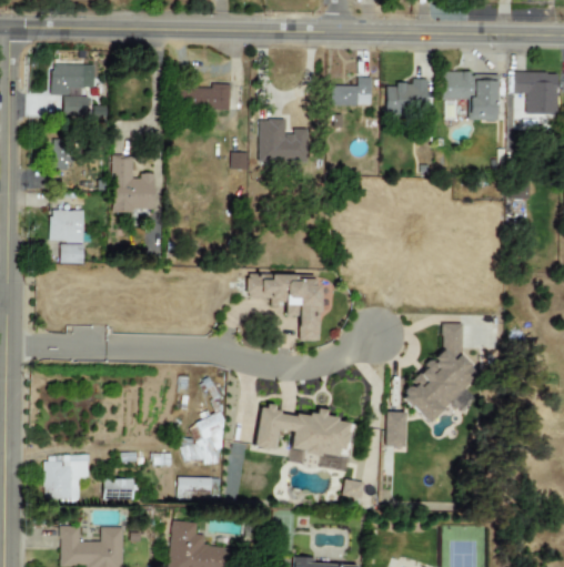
[(94,63),(51,64),(51,94),(70,94),(70,88),(94,87),(94,63)]
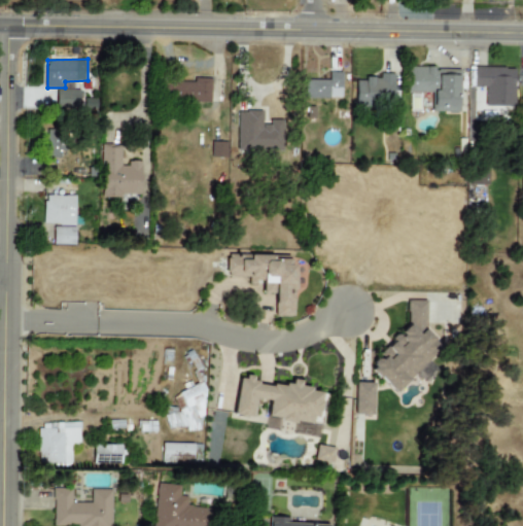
[(517,105),(518,67),(478,66),(477,85),(488,85),(488,105),(517,105)]
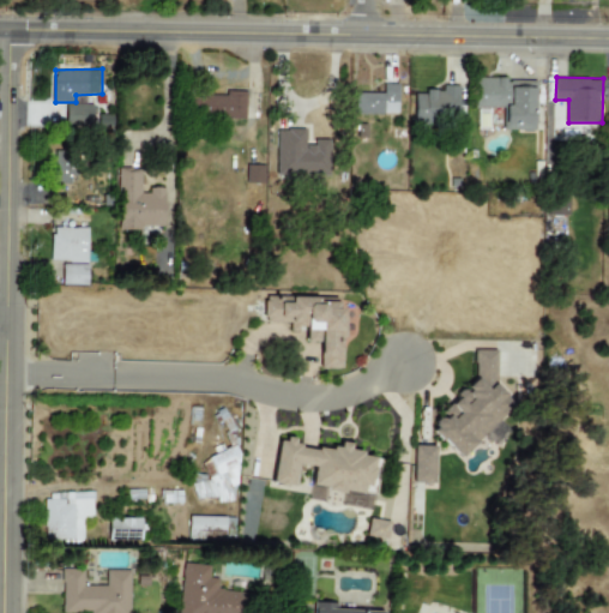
[(537,130),(537,78),(478,78),(478,107),(506,107),(506,130),(537,130)]
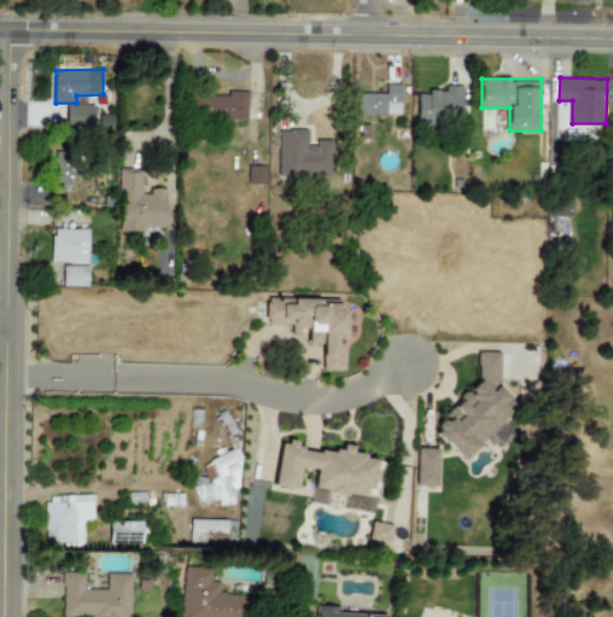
[(403,112),(403,83),(387,83),(387,91),(360,92),(360,114),(403,112)]
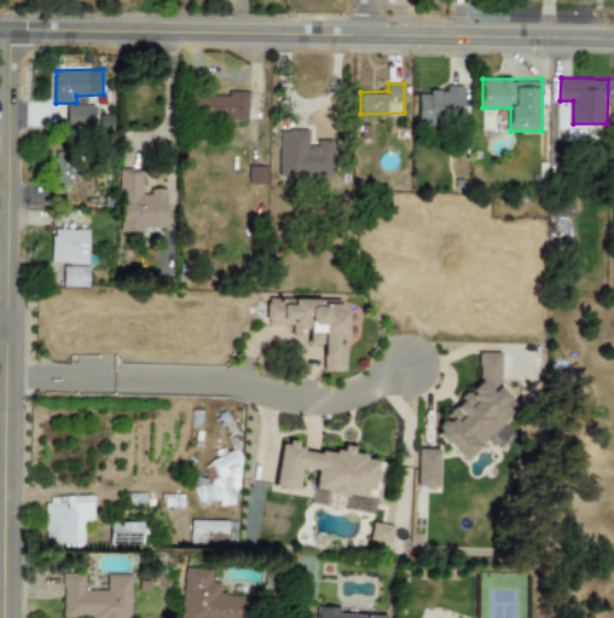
[(421,123),(450,125),(451,113),(465,113),(465,85),(449,85),(449,92),(421,91),(421,123)]
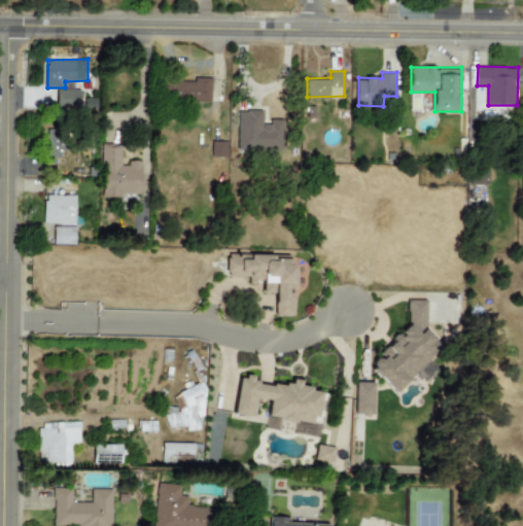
[(212,102),(214,78),(197,76),(197,81),(173,79),(171,99),(212,102)]
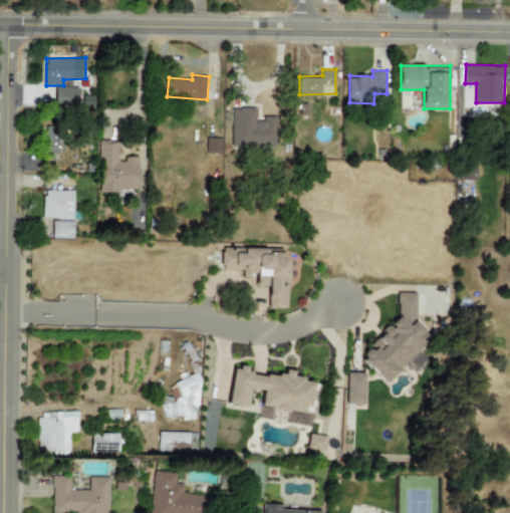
[(58,86),(57,104),(80,105),(80,86),(58,86)]
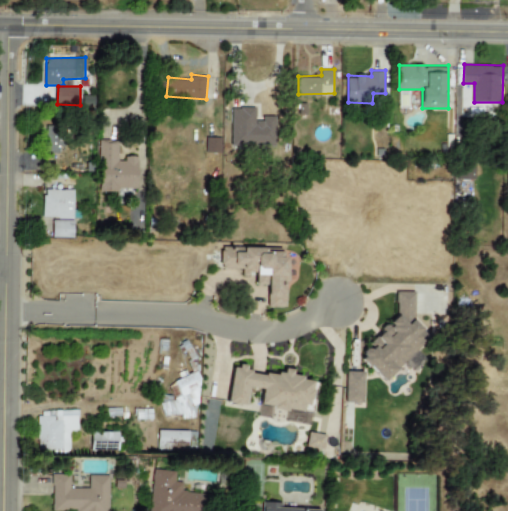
[(277,117),(257,117),(256,107),(233,107),(233,146),(277,145),(277,117)]
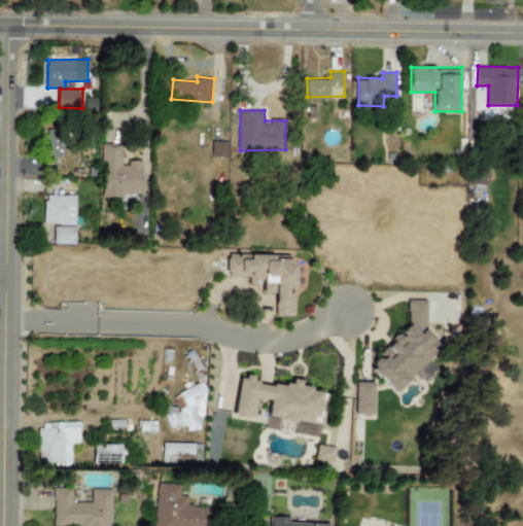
[(69,160),(70,128),(48,128),(47,160),(69,160)]
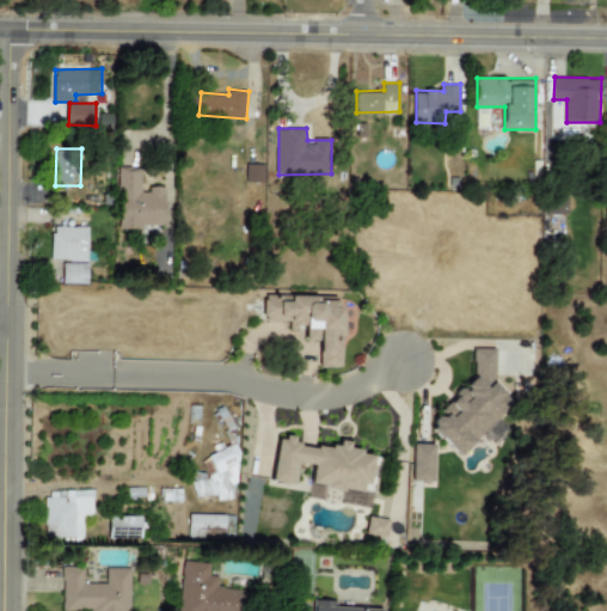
[(166,188),(143,188),(142,169),(121,169),(121,227),(166,226),(166,188)]
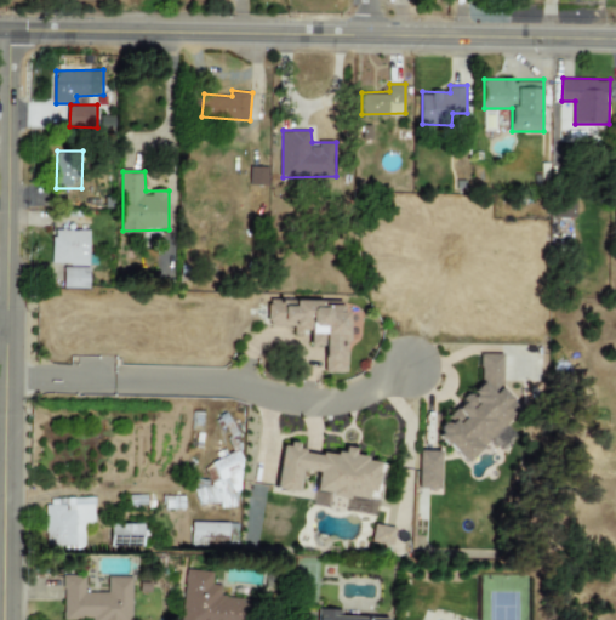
[(92,231),(56,229),(55,265),(92,265),(92,231)]
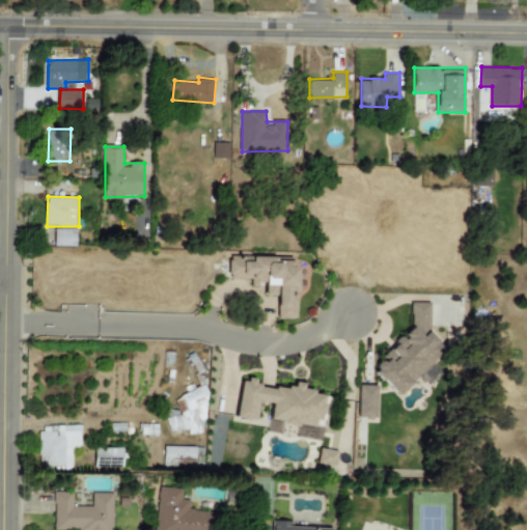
[(79,228),(57,228),(57,246),(79,246),(79,228)]
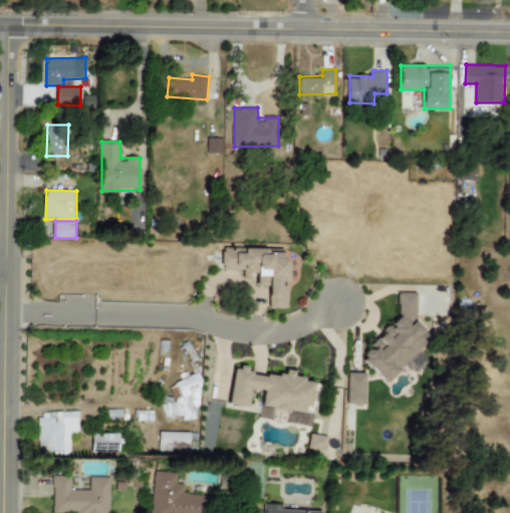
[(285,249),(224,250),(225,269),(246,269),(246,275),(259,275),(259,284),(262,284),(262,290),(271,290),(271,308),(288,308),(288,276),(290,276),(290,257),(285,257),(285,249)]
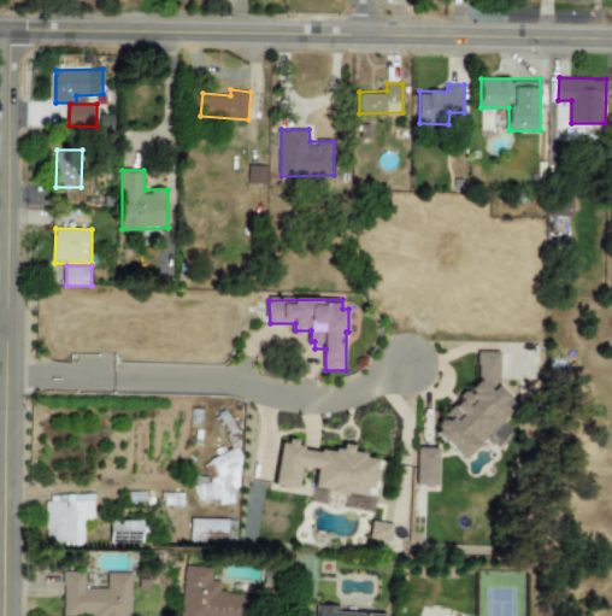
[(501,352),(481,352),(481,382),(470,392),(470,402),(462,402),(452,409),(452,420),(440,420),(440,432),(464,461),(490,438),(500,447),(516,433),(506,421),(519,409),(519,405),(501,386),(501,352)]
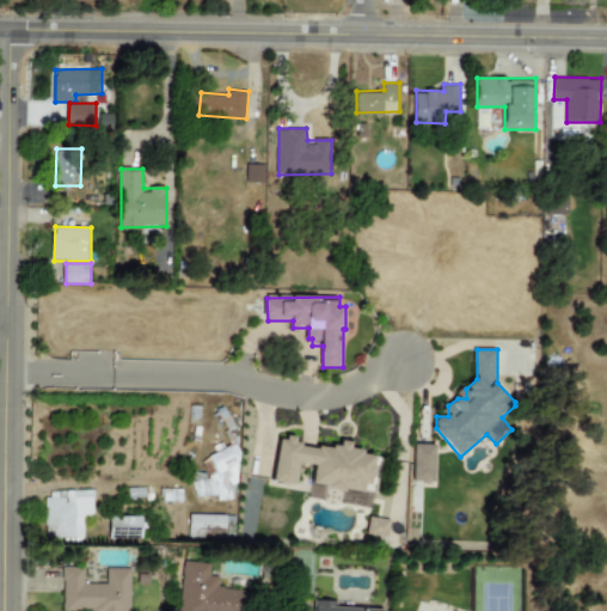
[(275,482),(296,484),(299,462),(317,464),(312,496),(335,499),(336,490),(347,492),(344,503),(374,507),(376,493),(371,492),(375,453),(353,450),(353,448),(299,441),(300,439),(281,435),(275,482)]
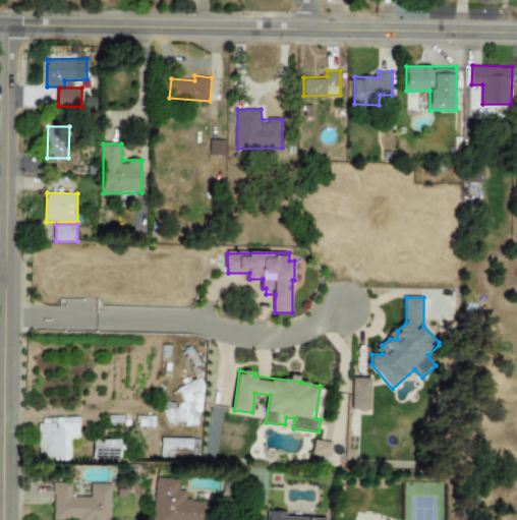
[(354,409),(371,409),(372,378),(354,378),(354,409)]
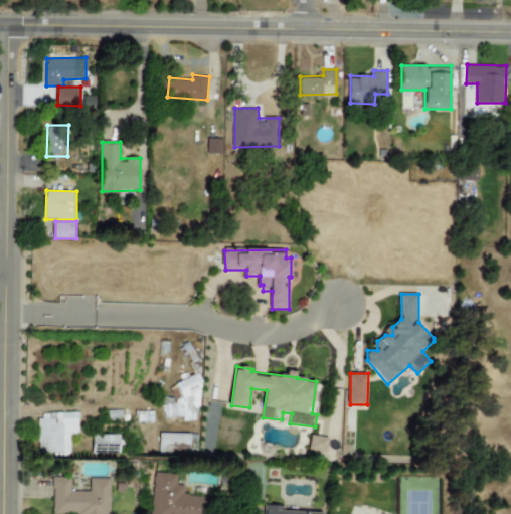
[(165,418),(202,418),(202,377),(181,377),(181,398),(165,398),(165,418)]
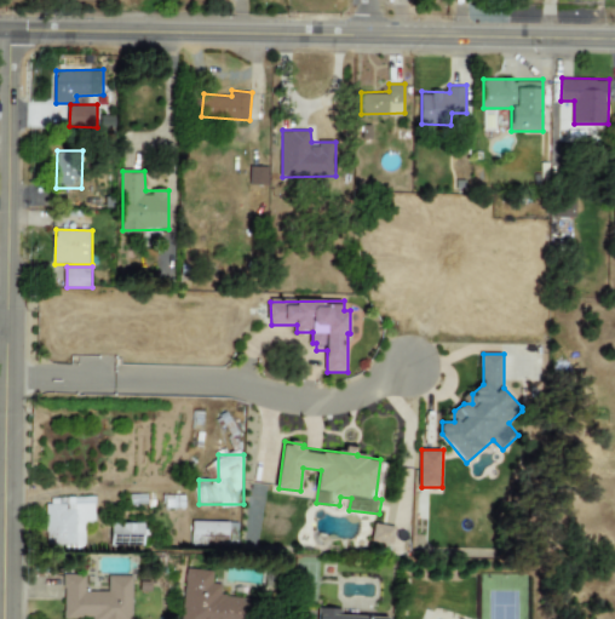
[(50,546),(87,546),(87,523),(98,523),(97,497),(49,498),(50,546)]
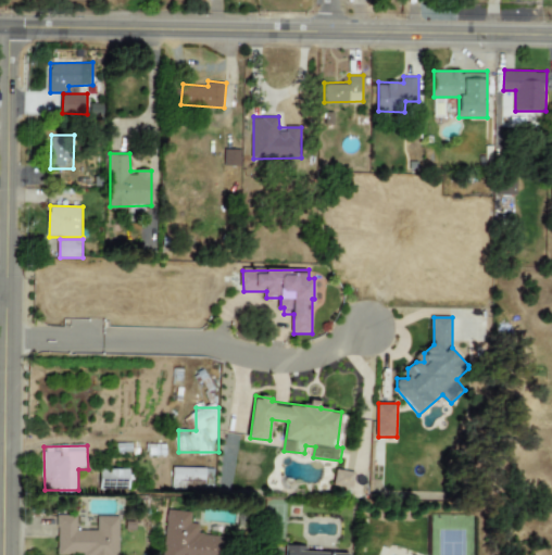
[(174,488),(208,489),(208,468),(175,467),(174,488)]
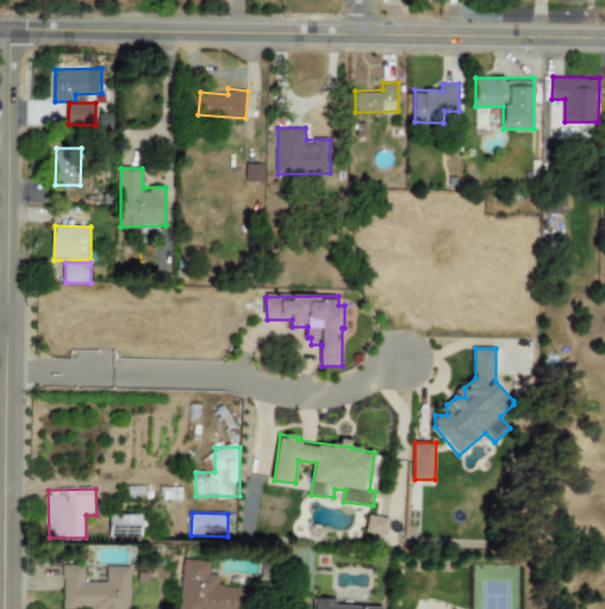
[(367,532),(387,534),(391,517),(369,514),(367,532)]
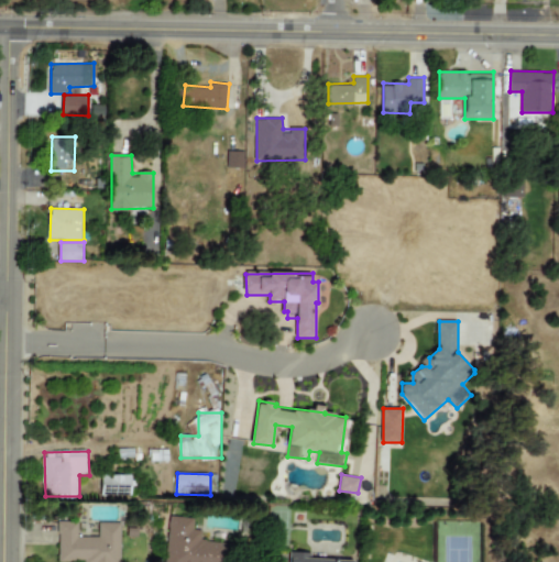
[(132,475),(102,475),(103,496),(133,495),(132,475)]
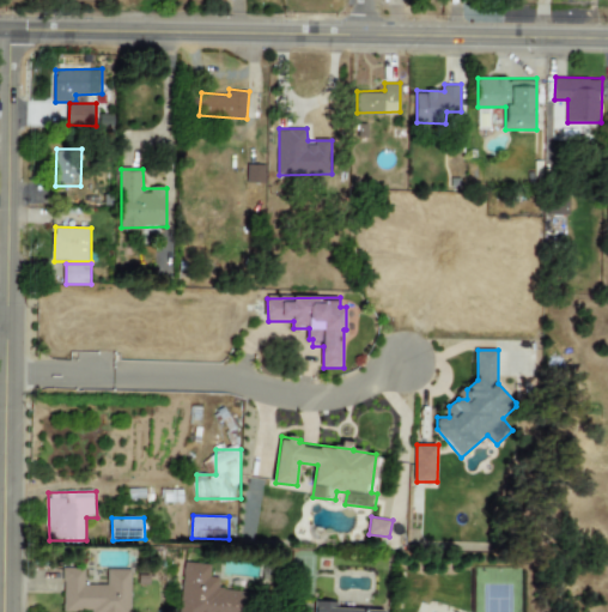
[(181,611),(251,611),(254,591),(219,588),(220,577),(212,576),(212,563),(186,562),(181,611)]
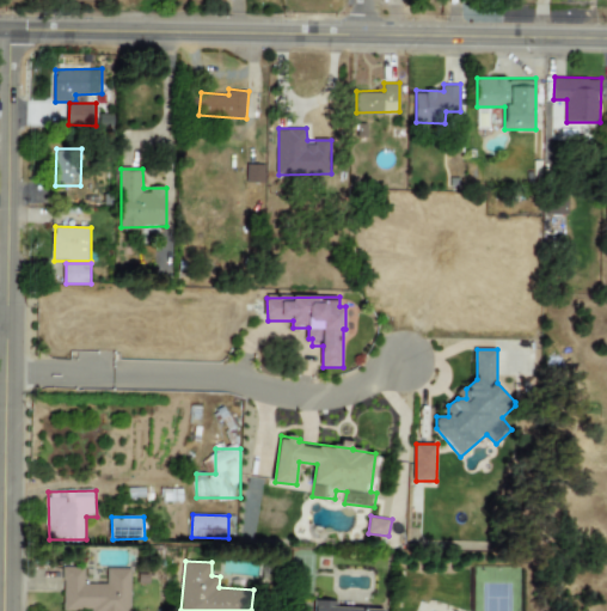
[(133,610),(133,568),(109,568),(109,584),(86,584),(86,566),(65,566),(65,610),(94,610),(133,610)]
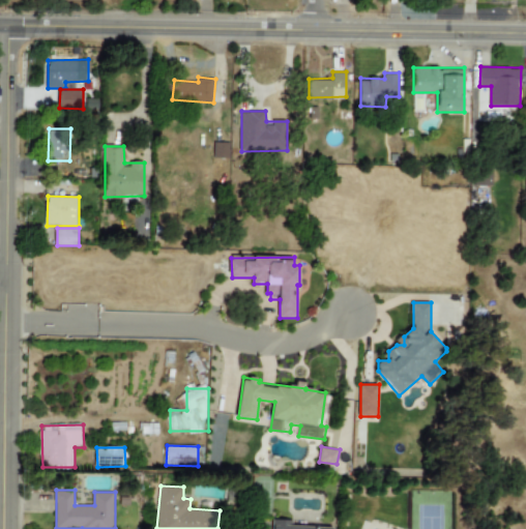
[(332,528),(333,526),(293,525),(293,519),(273,519),(272,528),(332,528)]
